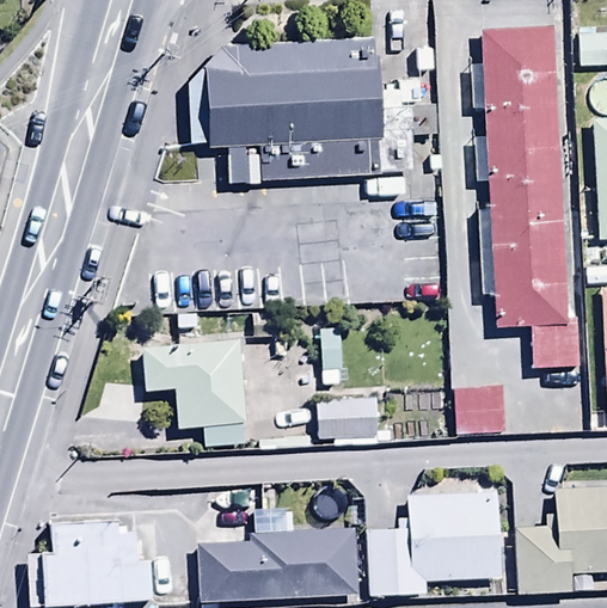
[(569,314),(555,24),(480,28),(482,60),(470,61),(472,108),(485,106),(486,131),(473,133),(476,182),(488,180),(489,202),(476,203),(480,293),(494,293),(496,326),(531,324),(533,367),(583,364),(581,314),(569,314)]
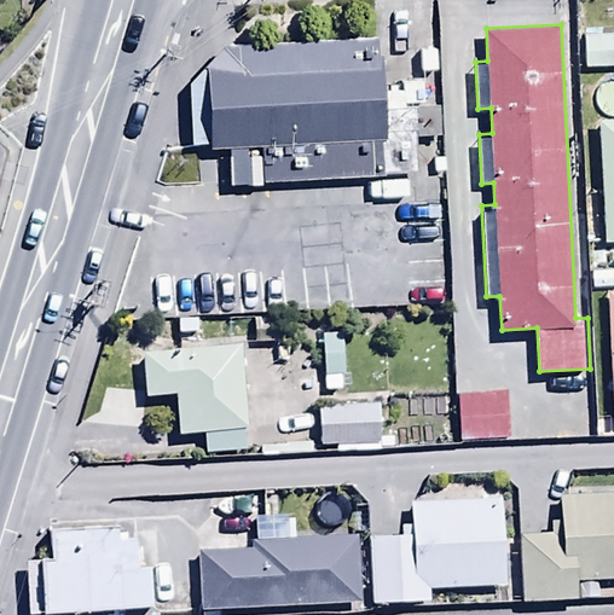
[(613,30),(585,33),(588,67),(613,64),(613,30)]
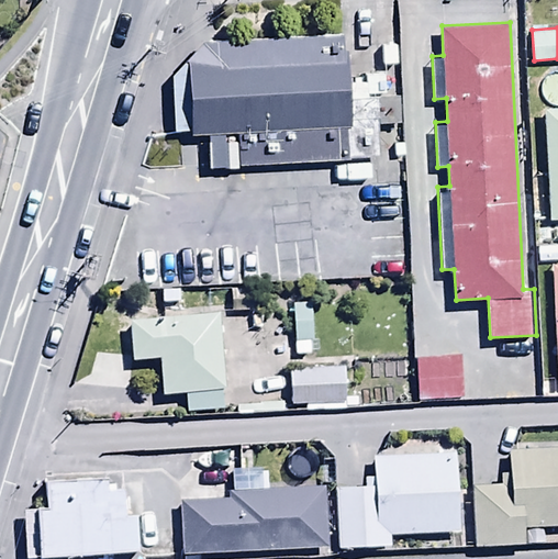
[(344,47),(188,56),(192,133),(238,130),(241,163),(350,156),(344,47)]
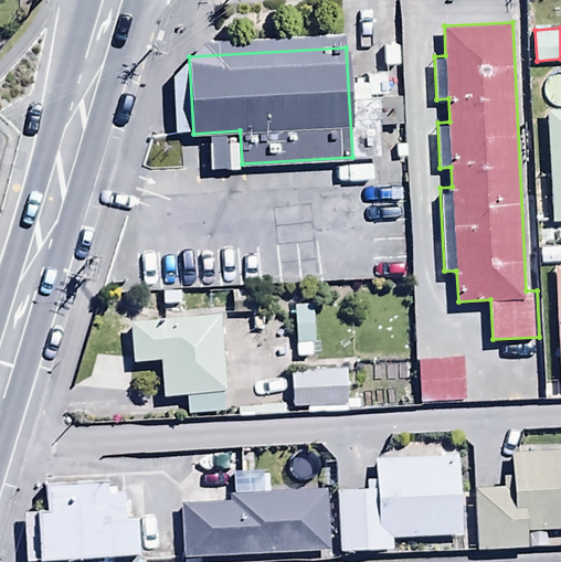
[(560,107),(549,108),(554,220),(560,219),(560,107)]
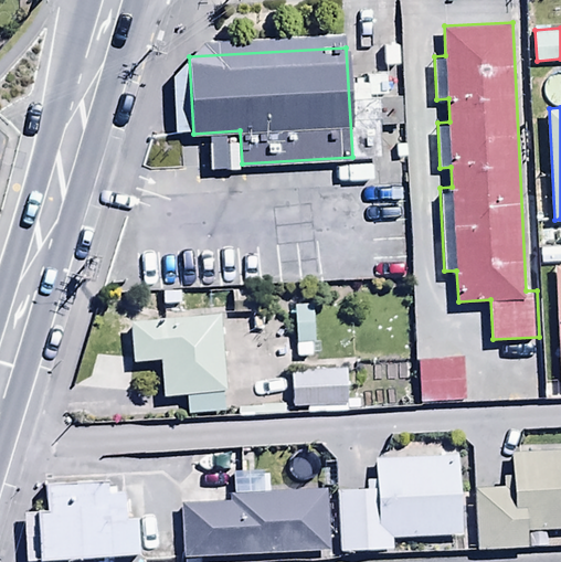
[(316,304),(297,304),(298,341),(317,341),(316,304)]
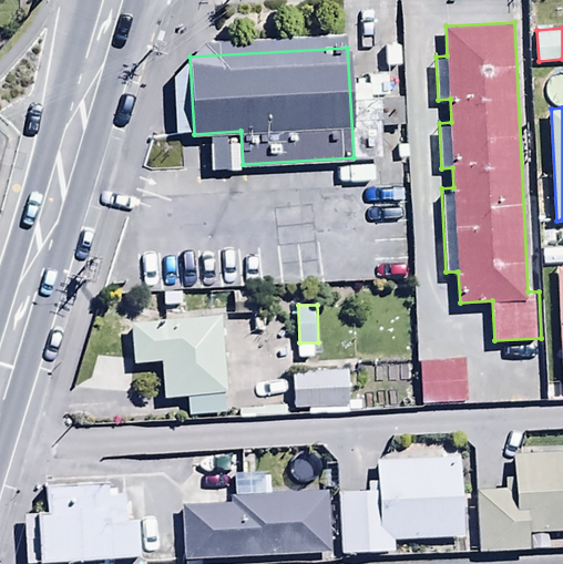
[(166,400),(231,393),(223,313),(146,319),(151,362),(163,361),(166,400)]
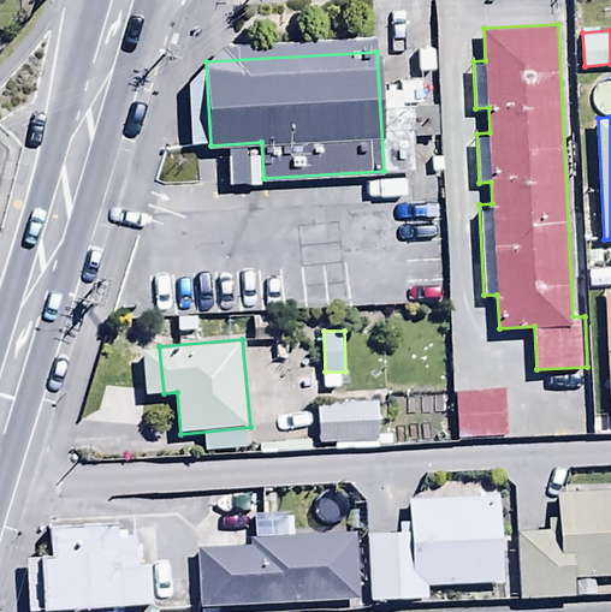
[(458,361),(460,414),(511,413),(510,360),(458,361)]
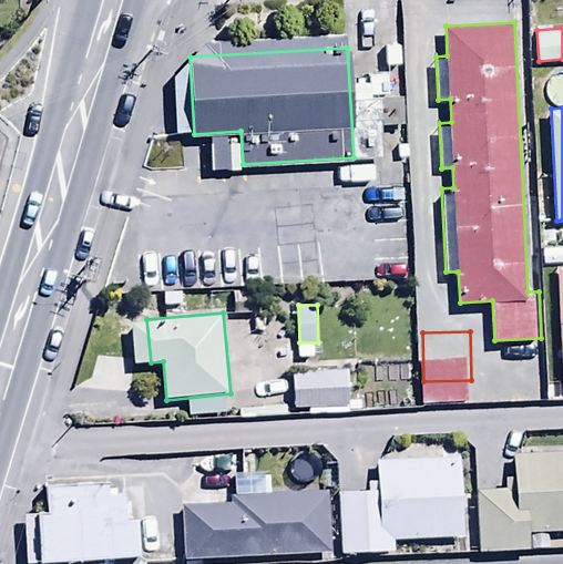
[(349,381),(348,345),(293,346),(294,382),(349,381)]
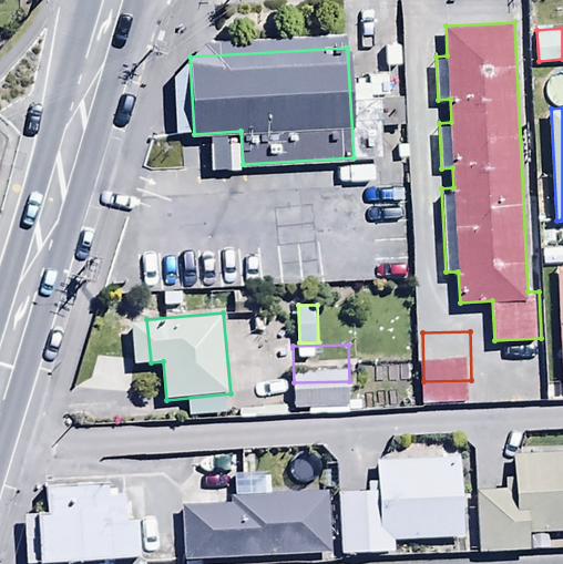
[(562,450),(515,452),(517,477),(507,477),(508,488),(479,489),(481,550),(551,547),(550,532),(562,531),(562,450)]
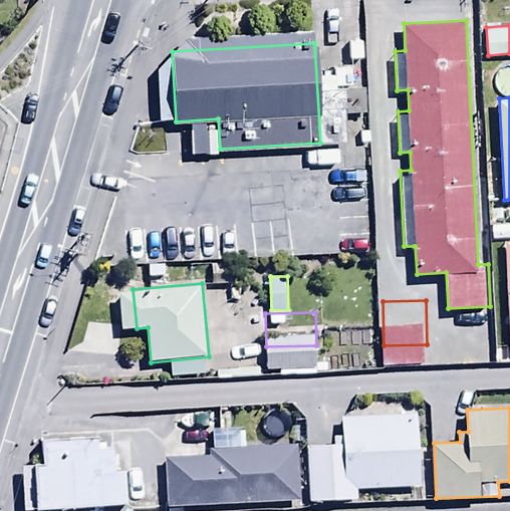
[(420,412),(342,416),(343,436),(335,436),(335,444),(309,445),(312,502),(360,499),(359,489),(424,486),(420,412)]
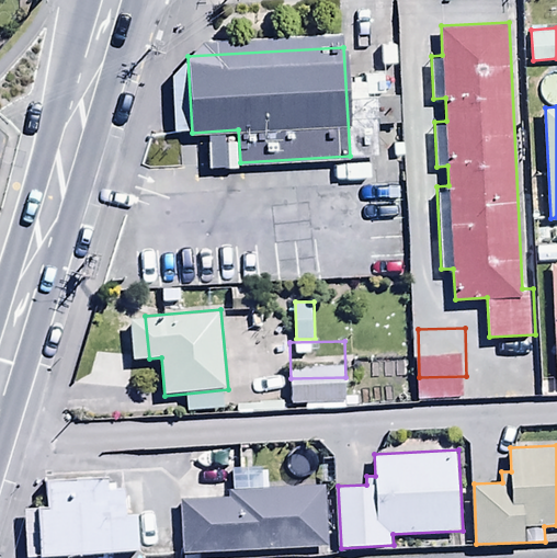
[(25,508),(29,557),(139,551),(138,513),(127,514),(126,488),(117,488),(116,477),(46,481),(47,507),(25,508)]
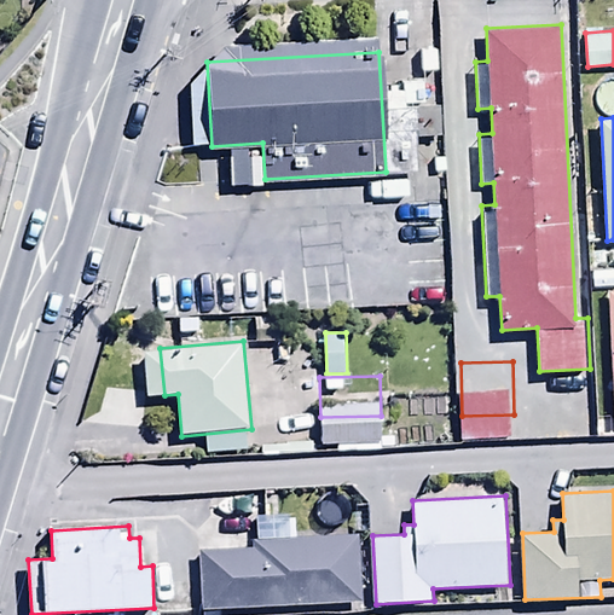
[(255,547),(202,550),(204,608),(363,599),(359,534),(255,540),(255,547)]
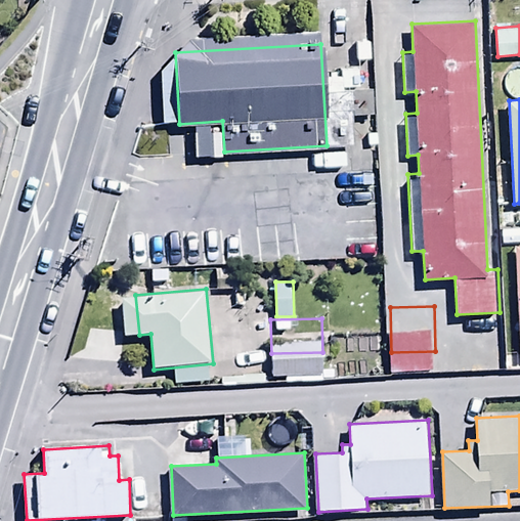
All buildings are outlined.
